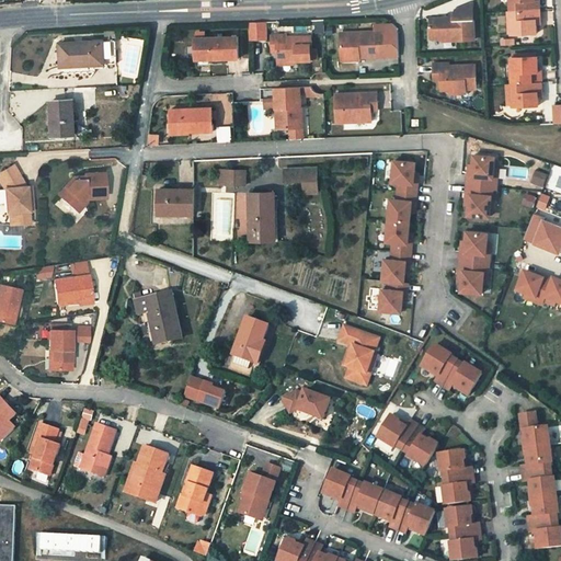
[(535,3),(535,0),(508,0),(510,12),(539,10),(539,3),(535,3)]
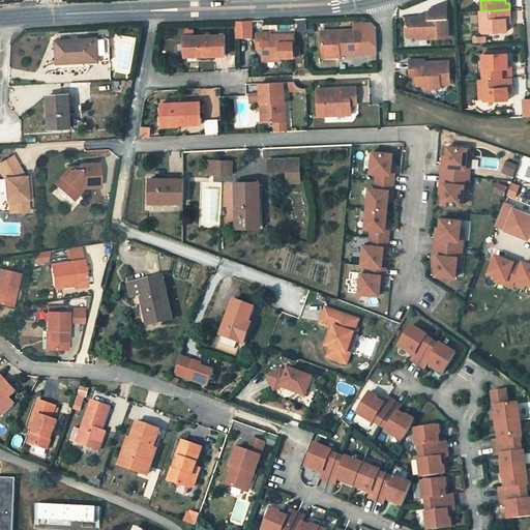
[(445,20),(443,20),(443,5),(428,9),(428,18),(411,19),(410,26),(406,26),(406,38),(416,38),(428,37),(428,40),(446,39),(445,20)]
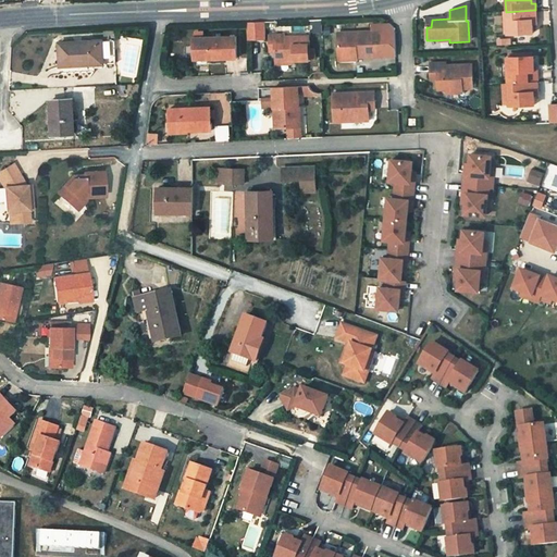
[(507,35),(531,34),(531,26),(531,20),(535,20),(535,10),(506,12),(507,35)]
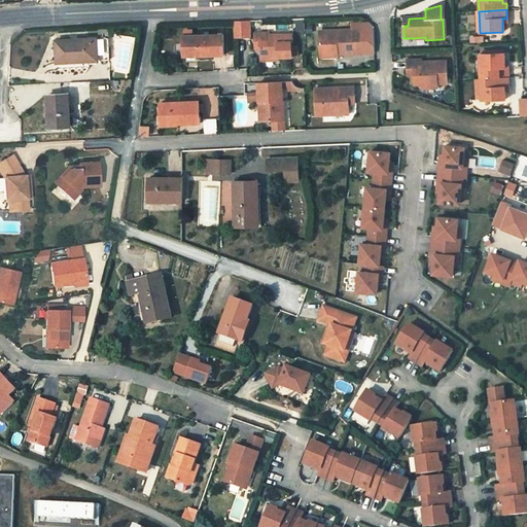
[(250,22),(235,23),(236,38),(251,37),(250,22)]
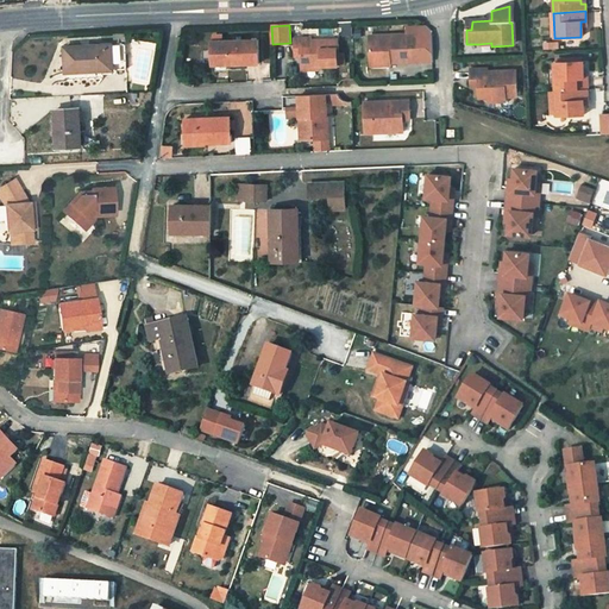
[(416,38),(416,61),(429,60),(429,32),(424,26),(406,27),(406,33),(406,38),(416,38)]
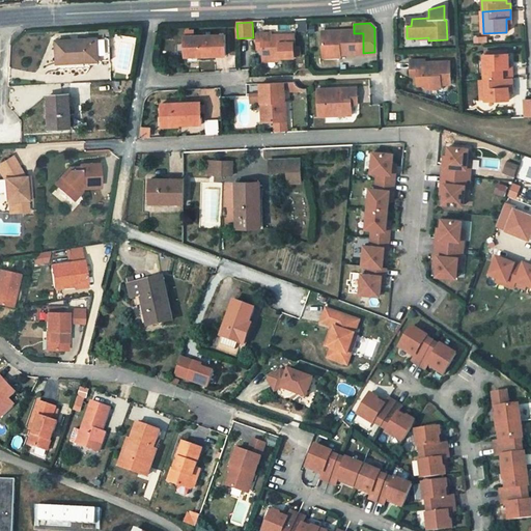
[(354,29),(320,30),(320,51),(338,50),(338,54),(363,53),(363,33),(354,33),(354,29)]
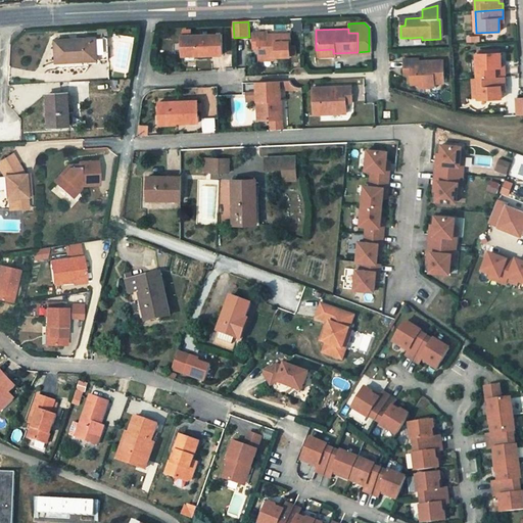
[(286,33),(251,34),(251,49),(256,48),(257,59),(273,58),(273,54),(287,53),(287,52),(287,45),(286,33)]
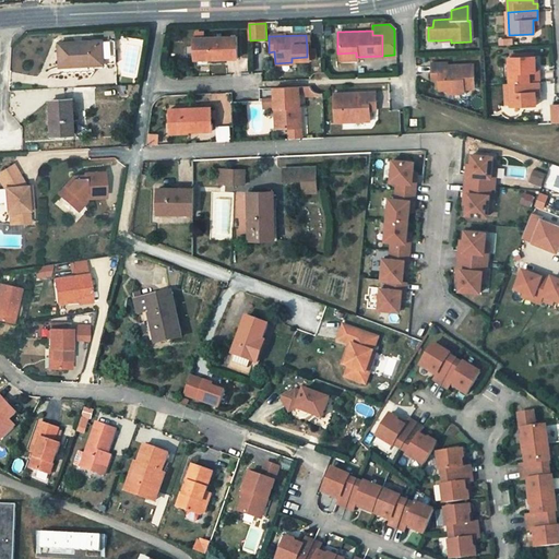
[(194,39),(192,39),(192,64),(212,63),(212,59),(236,57),(236,38),(202,38),(194,39)]
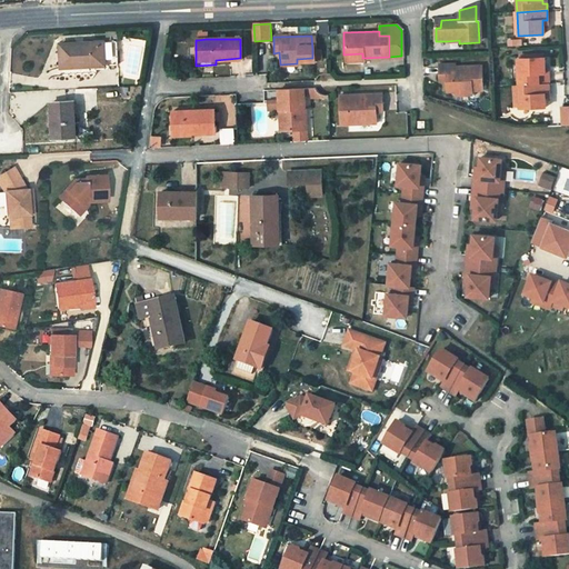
[(62,69),(97,68),(118,67),(117,41),(106,41),(106,45),(61,47),(62,69)]
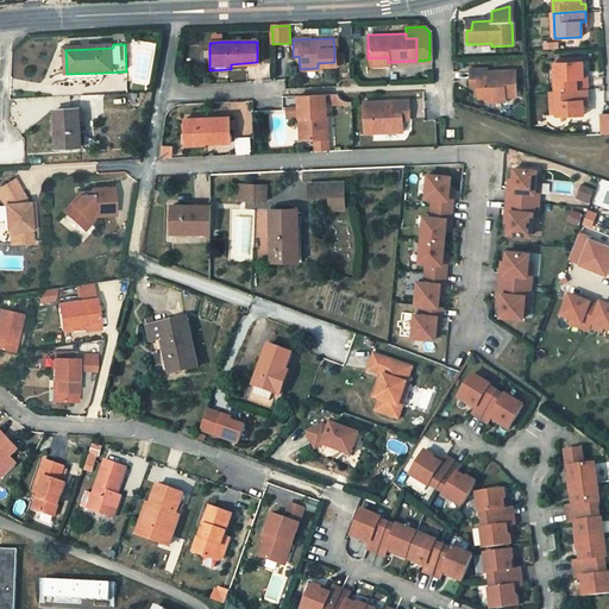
[(581,79),(581,71),(581,61),(556,62),(557,89),(586,88),(586,79),(581,79)]
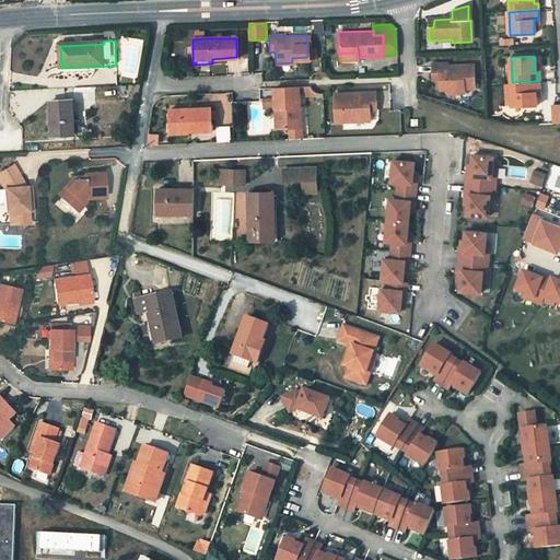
[(448,66),(448,61),(432,62),(432,72),(440,73),(440,81),(440,89),(447,88),(465,86),(474,85),(473,63),(448,66)]
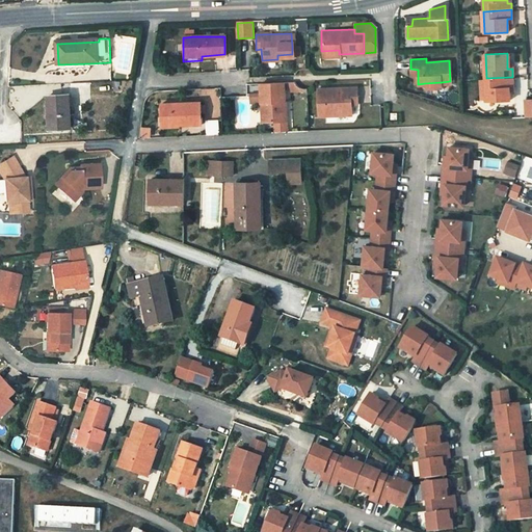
[(486,78),(486,97),(486,103),(507,102),(507,92),(507,85),(512,85),(512,77),(486,78)]
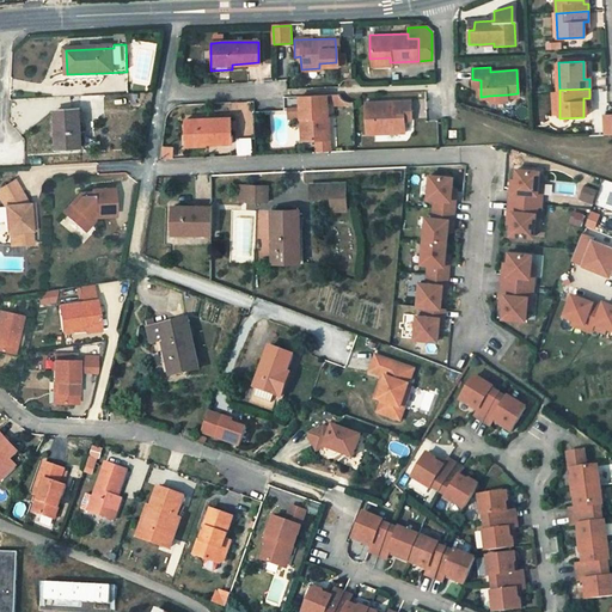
[(332,152),(330,93),(299,95),(300,106),(300,118),(301,138),(317,138),(317,152),(332,152)]
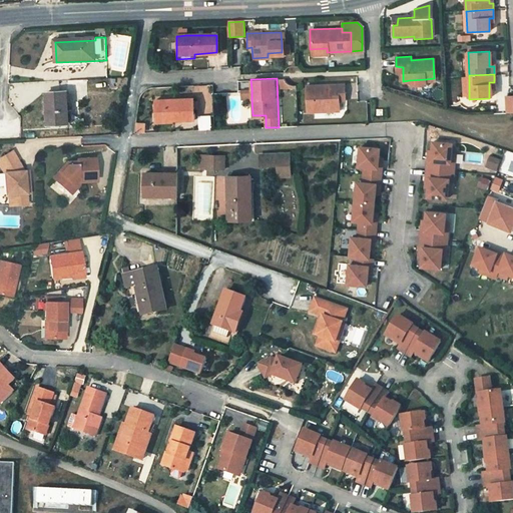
[(347,96),(347,85),(309,86),(309,111),(341,108),(341,102),(341,96),(347,96)]
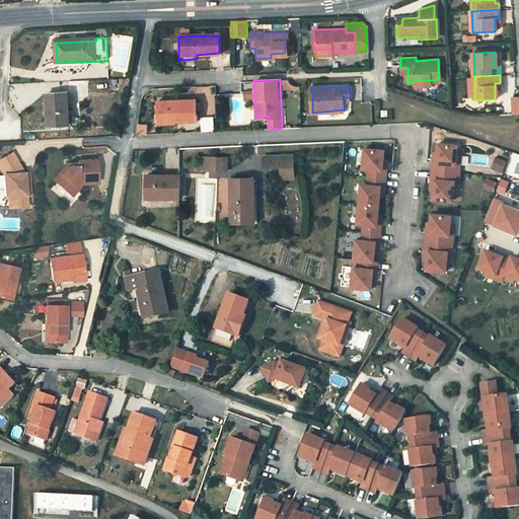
[(244,91),(244,101),(254,100),(254,90),(244,91)]
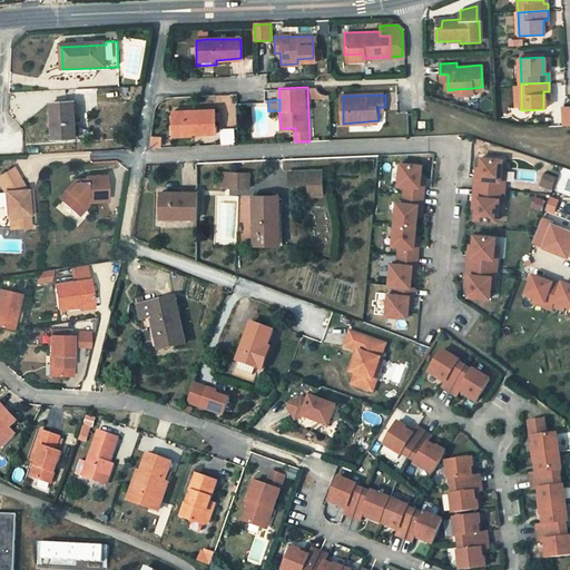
[(75,101),(53,102),(55,138),(77,137),(75,101)]
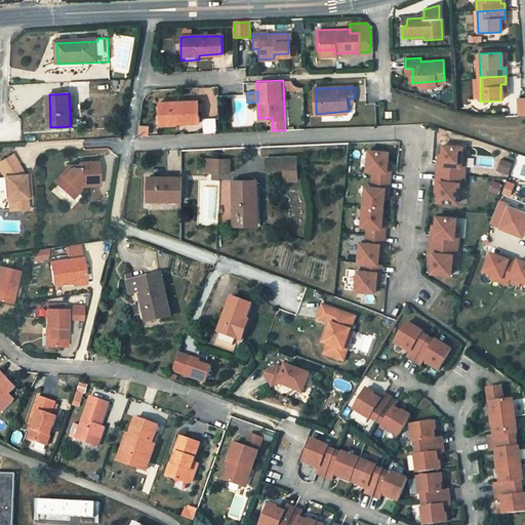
[(159,120),(176,119),(176,121),(198,121),(197,102),(158,103),(159,120)]
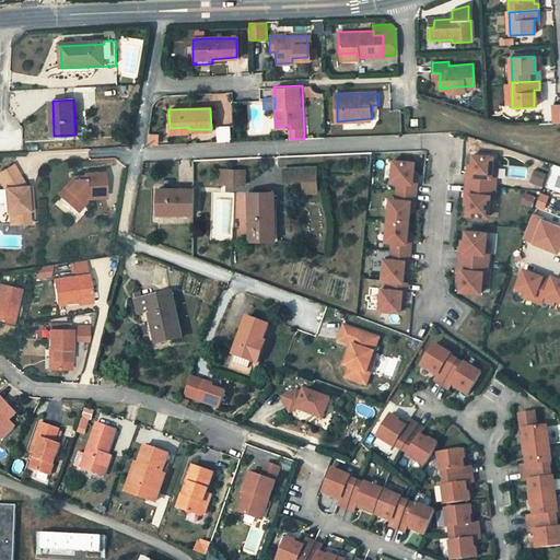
[(493,154),(473,153),(471,164),(471,171),(467,171),(466,184),(494,186),(496,176),(492,176),(492,165),(493,154)]
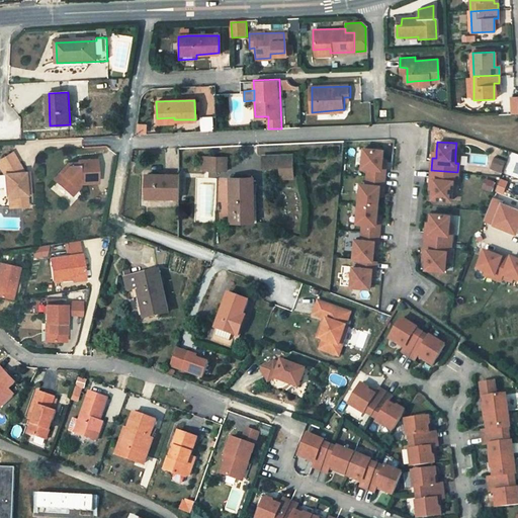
[(383,149),(363,148),(361,167),(366,167),(366,175),(384,177),(385,165),(381,165),(382,159),(383,149)]
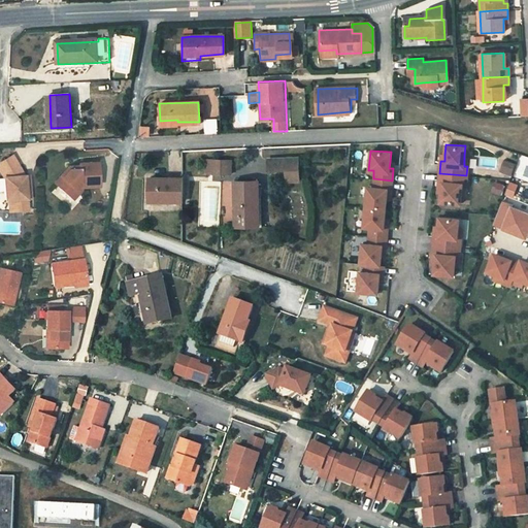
[(26,207),(26,200),(25,192),(30,192),(29,173),(23,156),(5,159),(2,164),(5,172),(6,192),(10,193),(10,208),(26,207)]
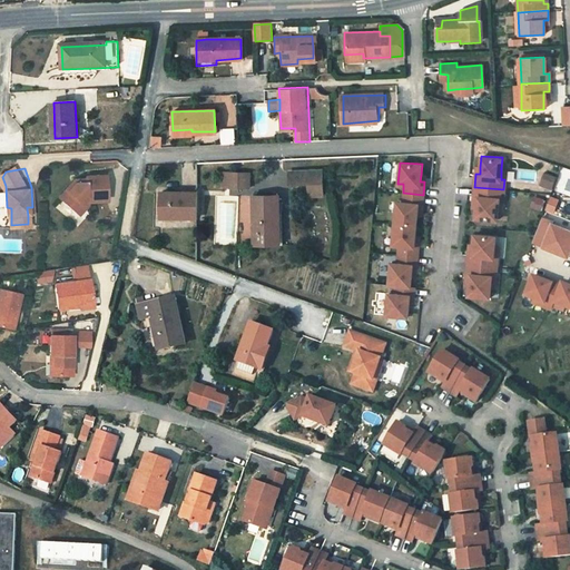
[(237,187),(237,173),(218,172),(218,186),(237,187)]
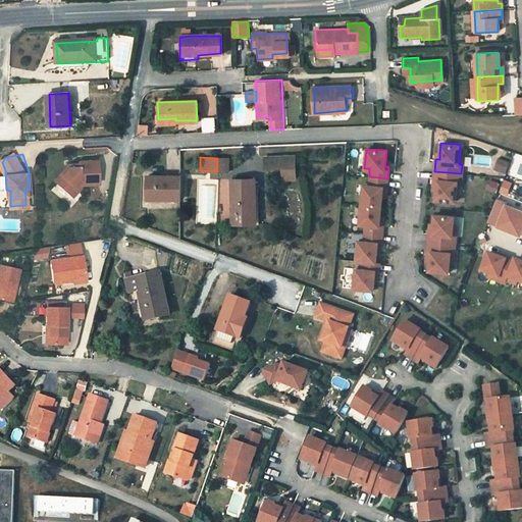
[(493,169),(506,173),(510,161),(499,157),(493,169)]
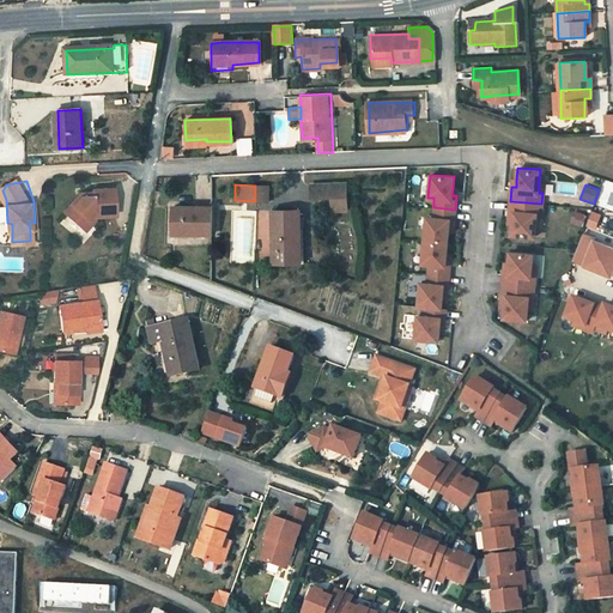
[(268,201),(267,186),(255,186),(255,201),(268,201)]
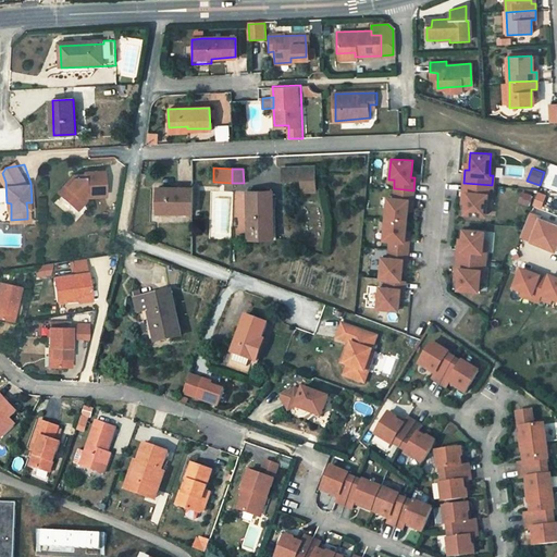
[(69,172),(52,189),(65,202),(71,198),(74,201),(84,200),(83,193),(104,192),(102,171),(82,171),(82,175),(74,175),(74,172),(69,172)]
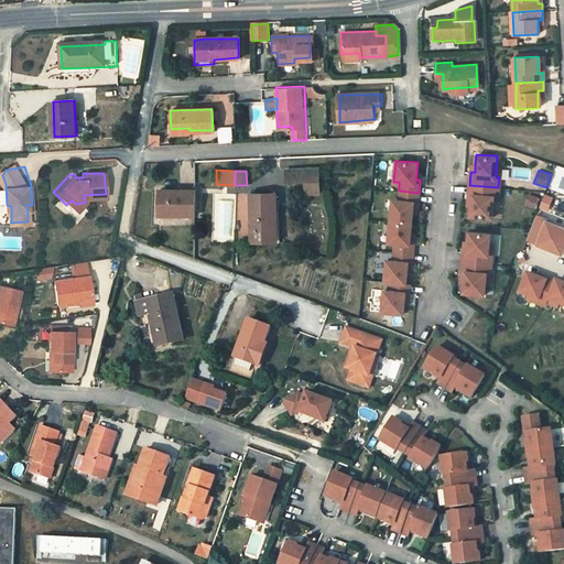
[(286,174),(286,195),(306,195),(305,174),(286,174)]
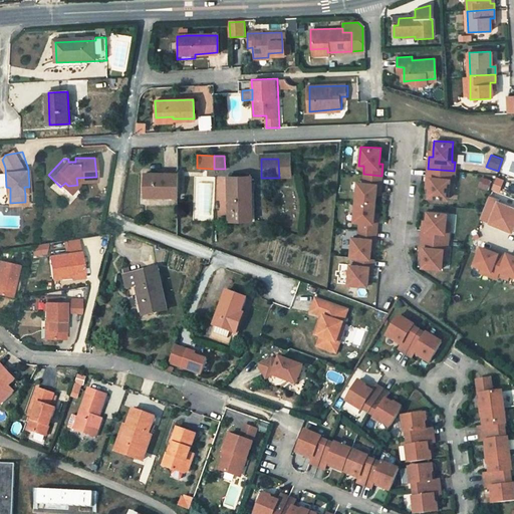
[(297,187),(296,159),(278,159),(279,178),(280,187),(297,187)]
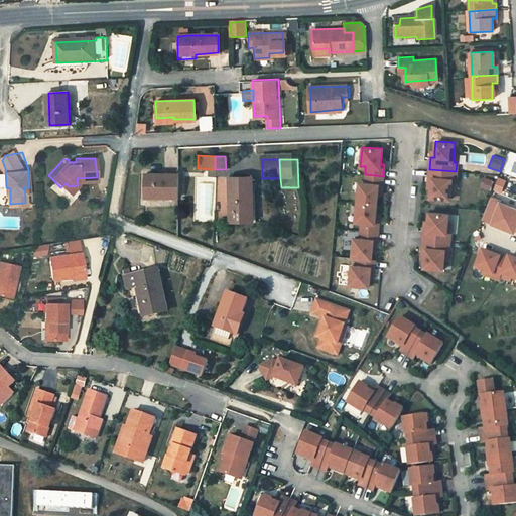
[(507,170),(510,161),(504,160),(501,168),(507,170)]
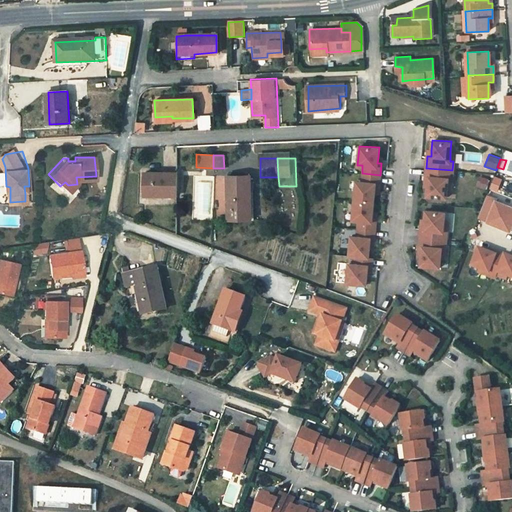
[(452,170),(426,168),(425,179),(428,179),(428,186),(427,195),(446,197),(447,188),(448,178),(452,178),(452,170)]
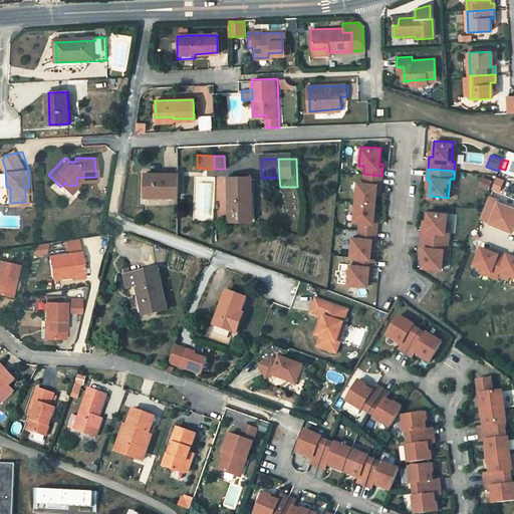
[(173,171),(142,170),(141,194),(172,195),(173,171)]
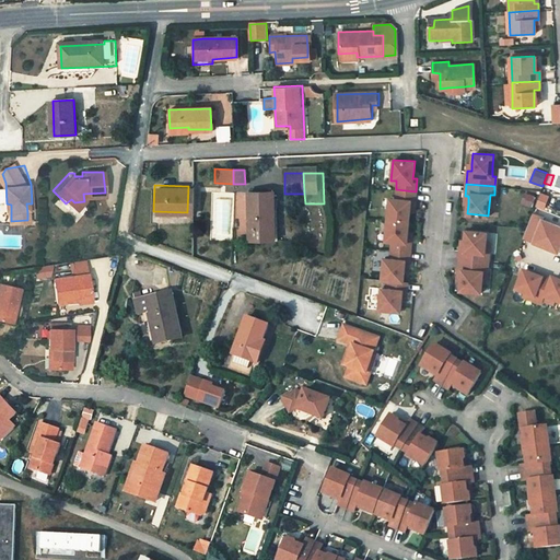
[(416,191),(396,189),(395,198),(388,198),(387,219),(408,221),(409,211),(410,203),(415,205),(416,191)]
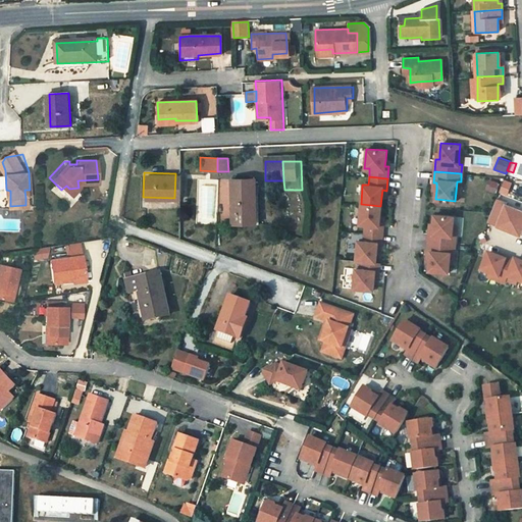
[(230,177),(229,208),(254,208),(255,177),(230,177)]
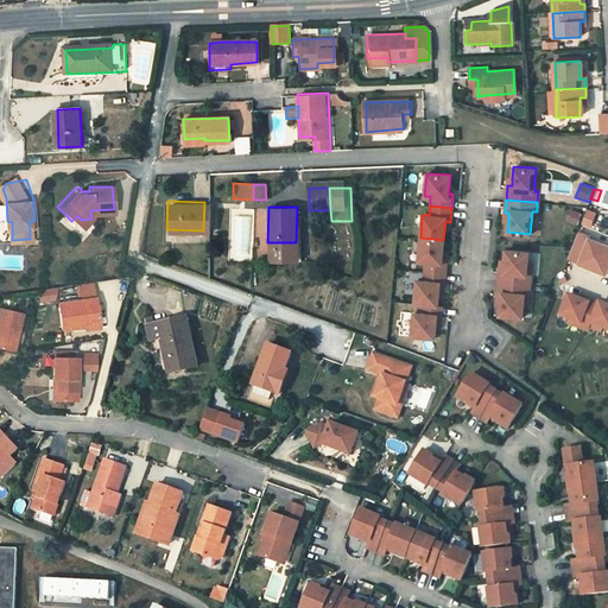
[(590,234),(578,229),(568,257),(607,272),(607,267),(607,244),(589,236),(590,234)]
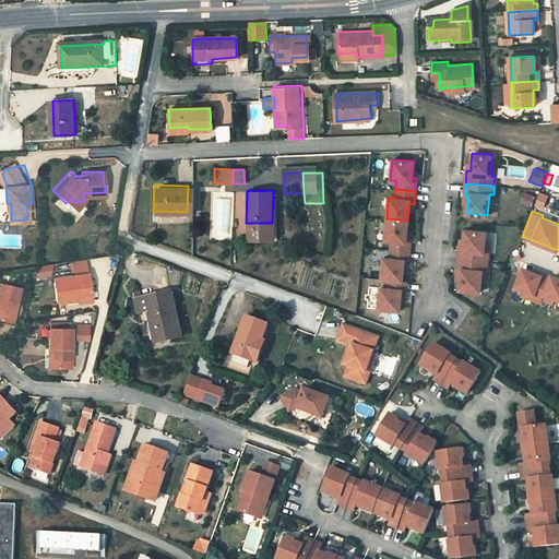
[(407,221),(387,218),(384,240),(390,240),(390,249),(409,251),(411,238),(406,238),(407,232),(407,221)]
